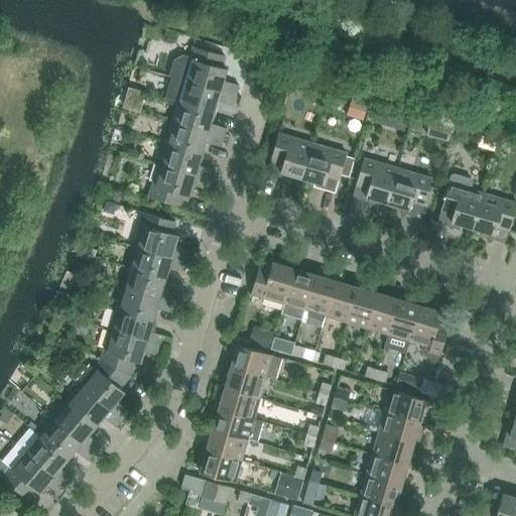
[(181,43),(171,77),(173,78),(236,96),(239,86),(223,82),(227,70),(216,67),(220,54),(181,43)]
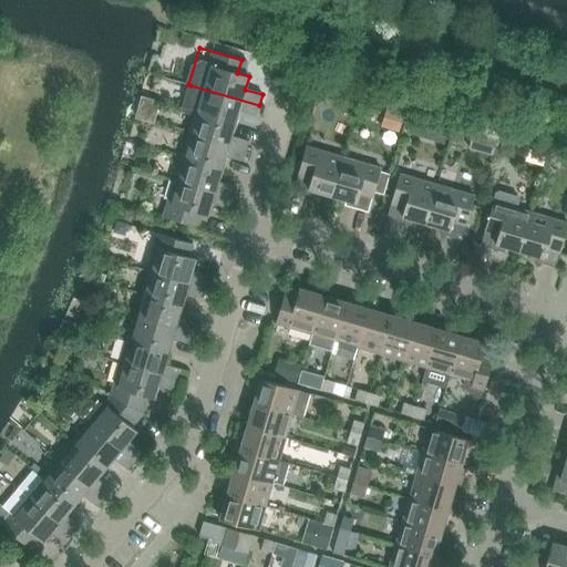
[(184,109),(194,112),(235,124),(238,111),(256,116),(259,105),(191,85),(184,109)]
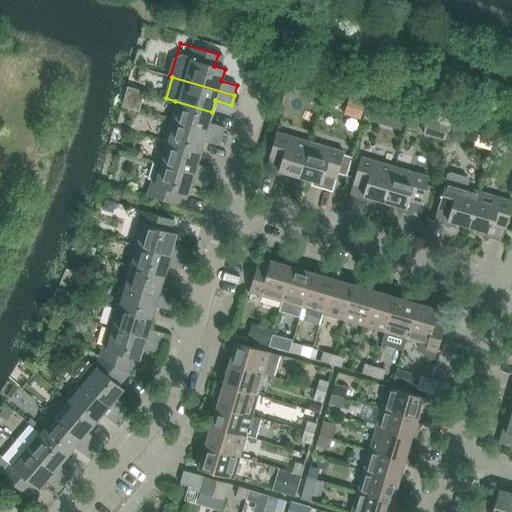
[(169,121),(221,137),(224,128),(209,123),(212,112),(175,101),(169,121)]
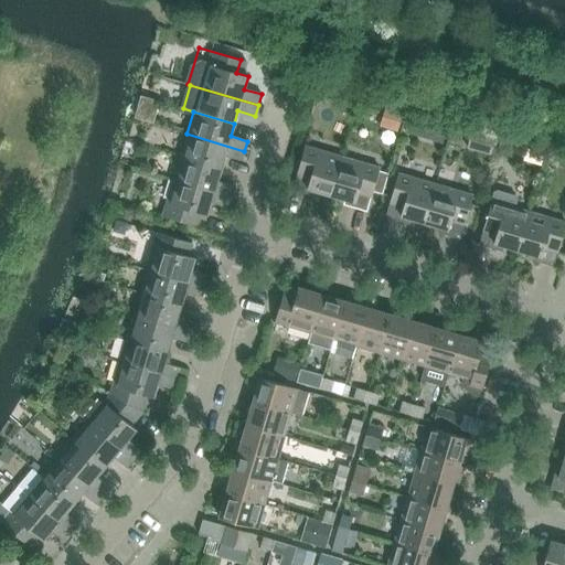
[(494,139),(470,132),(466,148),(490,155),(494,139)]
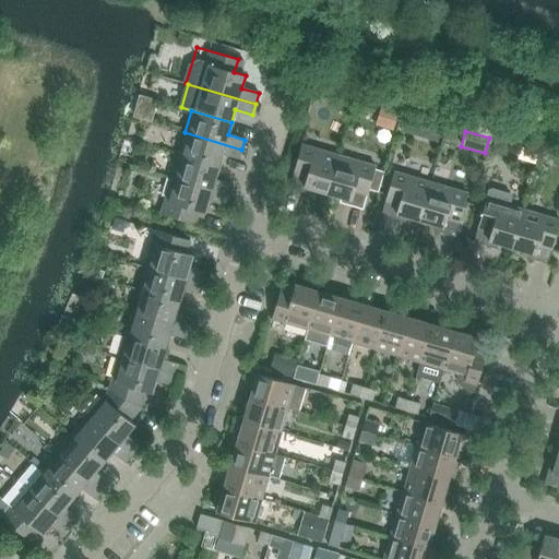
[(185,132),(178,155),(218,167),(222,155),(238,159),(241,150),(185,132)]
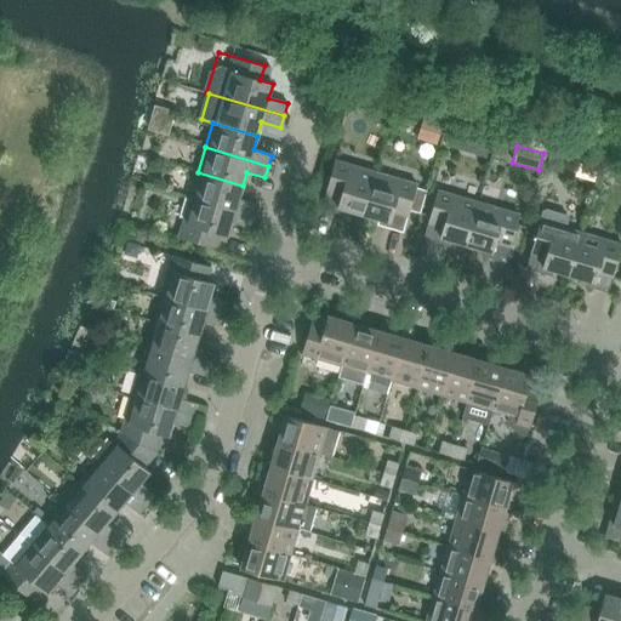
[(343,210),(364,216),(376,174),(335,161),(320,209),(342,215),(343,210)]
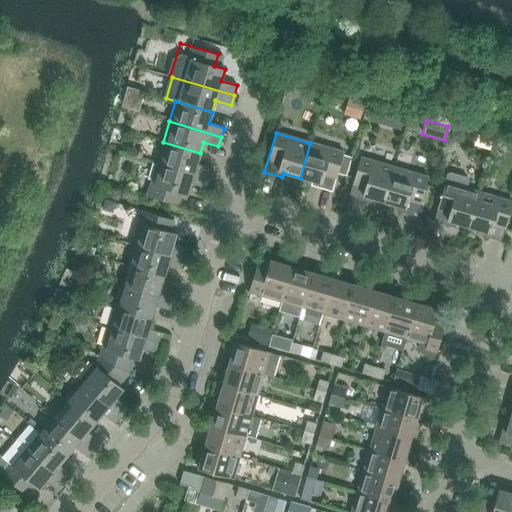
[(200,153),(163,142),(156,163),(209,179),(212,169),(196,165),(200,153)]
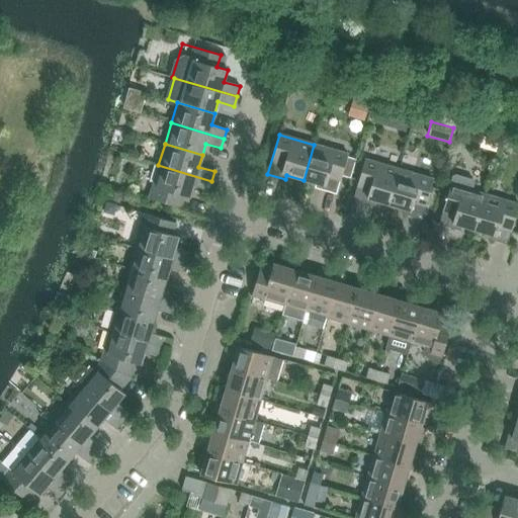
[(314,145),(304,180),(320,184),(319,189),(336,194),(347,155),(314,145)]
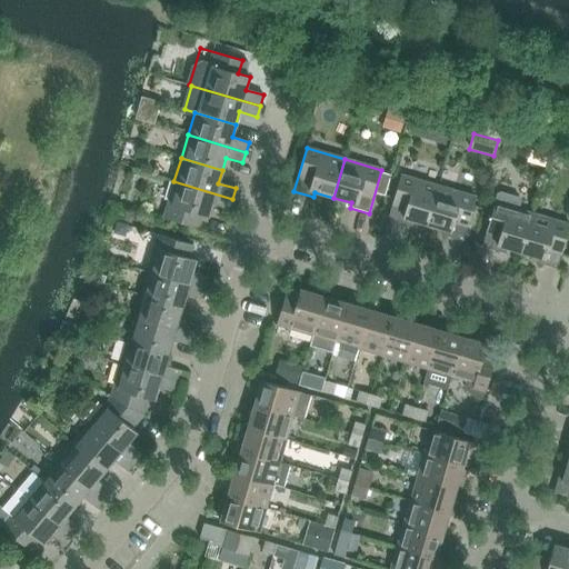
[(408,220),(427,225),(438,187),(400,176),(388,219),(407,225),(408,220)]
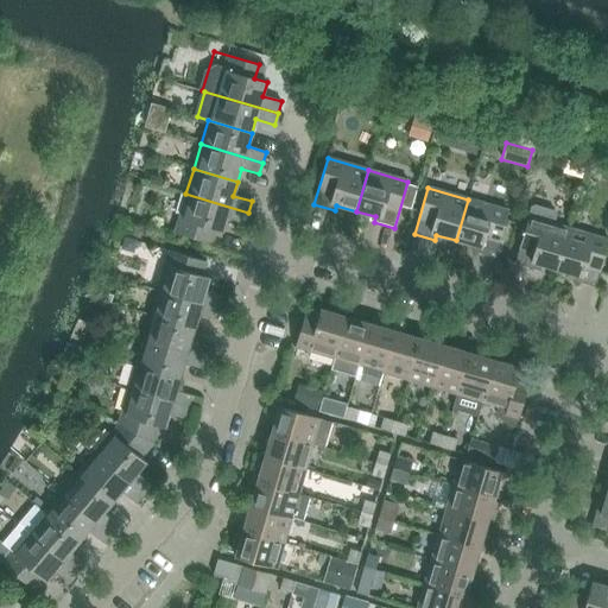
[(245,223),(248,213),(185,194),(175,233),(206,242),(210,228),(222,232),(226,219),(245,223)]
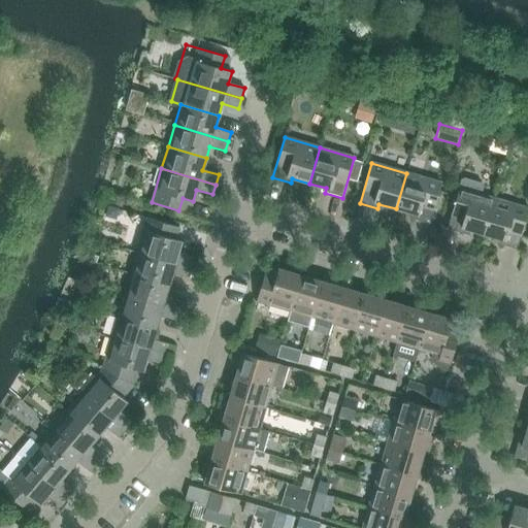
[(406,173),(396,208),(414,213),(411,219),(429,224),(441,183),(406,173)]
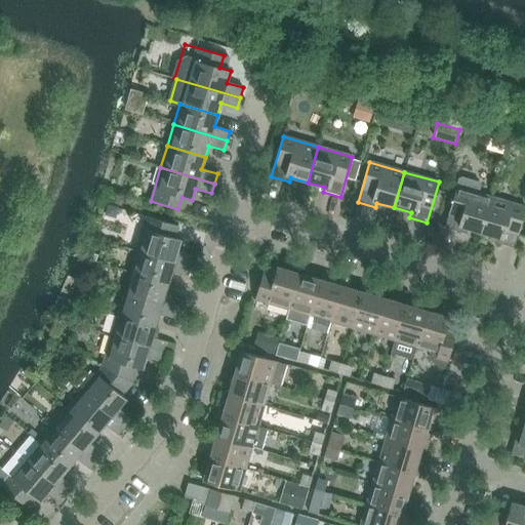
[(463,228),(481,233),(491,197),(477,193),(480,186),(478,183),(461,178),(458,179),(456,188),(445,228),(462,233),(463,228)]
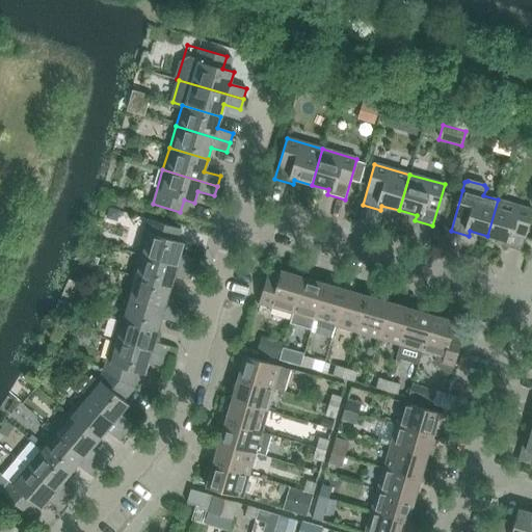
[(531,210),(498,200),(487,236),(504,241),(503,246),(521,251),(531,212),(531,210)]
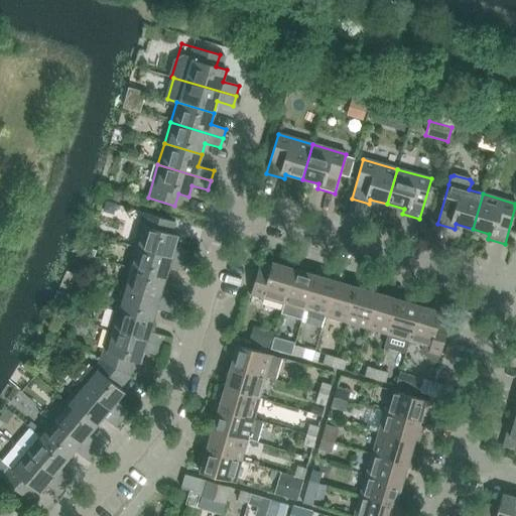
[(106,205),(104,212),(114,214),(116,208),(106,205)]
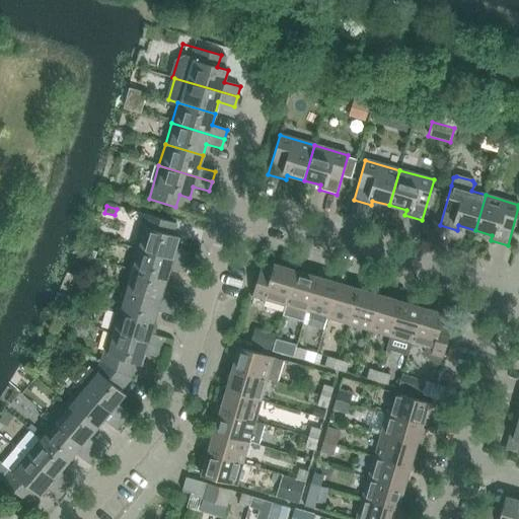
[(135,247),(188,264),(191,253),(174,249),(178,237),(168,234),(171,222),(144,215),(135,247)]
